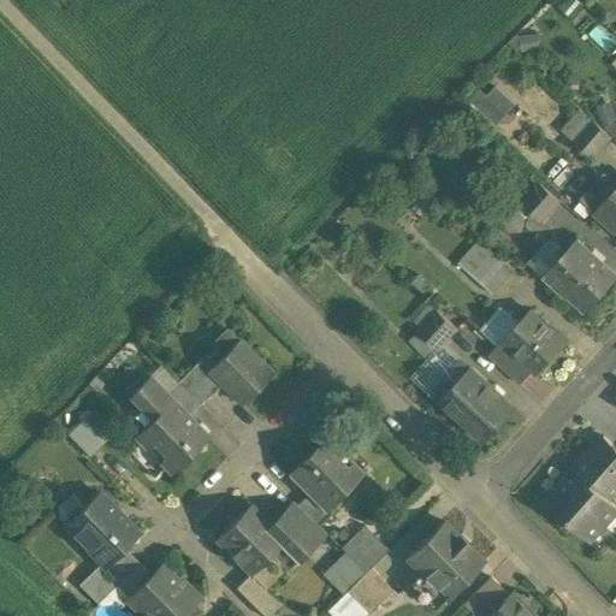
[(581,110),(563,130),(575,141),(593,120),(581,110)]
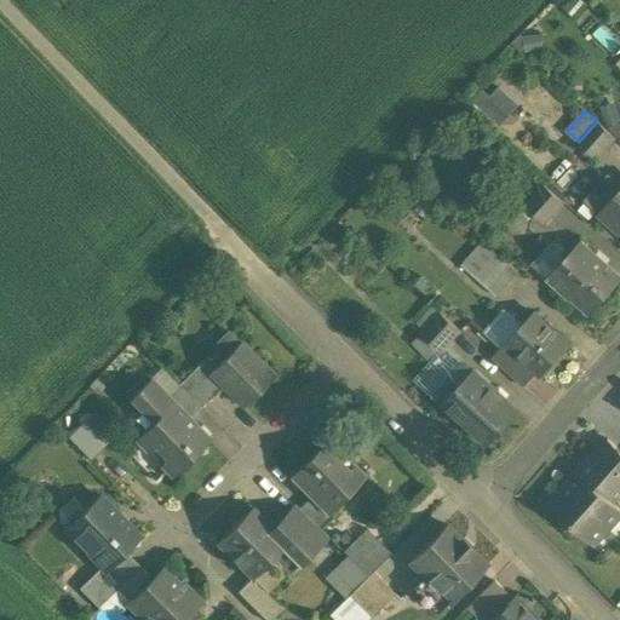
[(579,142),(578,142),(596,159),(615,137),(598,121),(597,121),(579,142)]
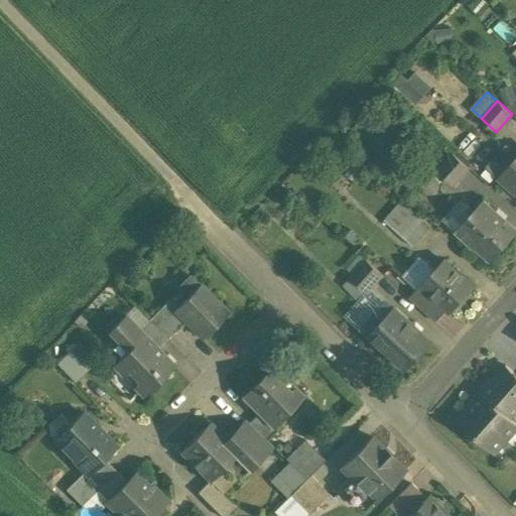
[(515,148),(511,154),(504,148),(487,166),(499,176),(515,157),(515,148)]
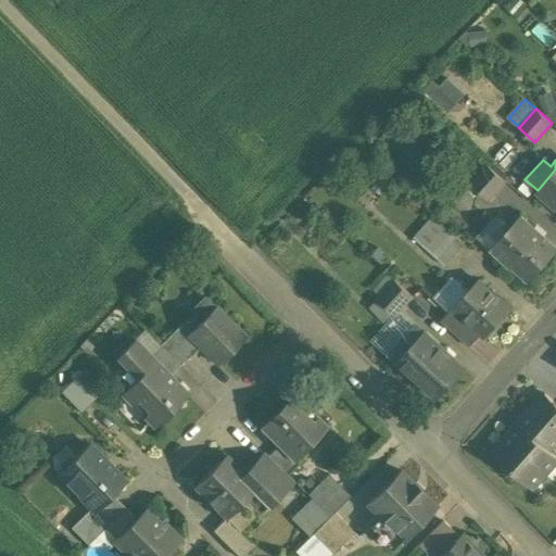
[(478,180),(496,198),(509,184),(491,166),(478,180)]
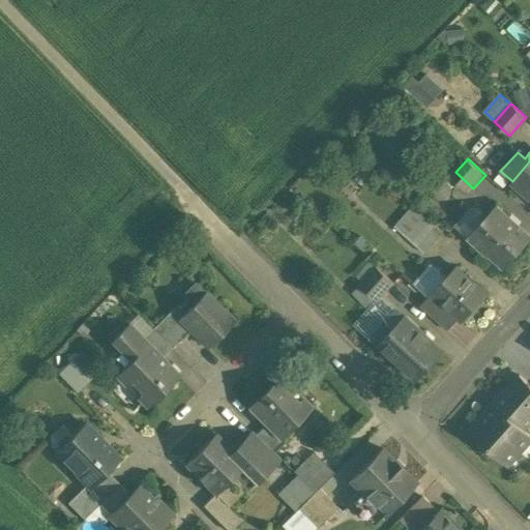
[(529,162),(512,181),(529,197),(529,162)]
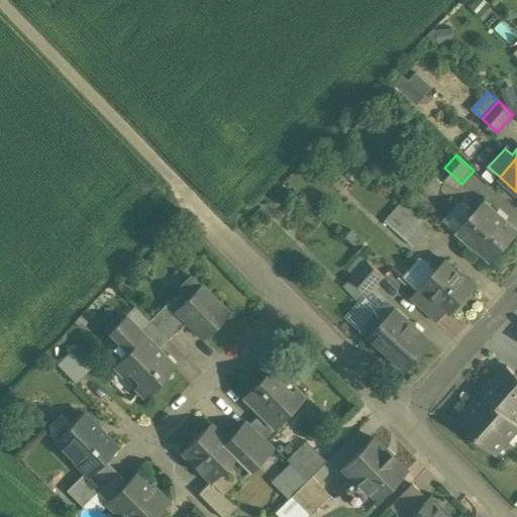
[(404,200),(386,221),(396,230),(414,210),(404,200)]
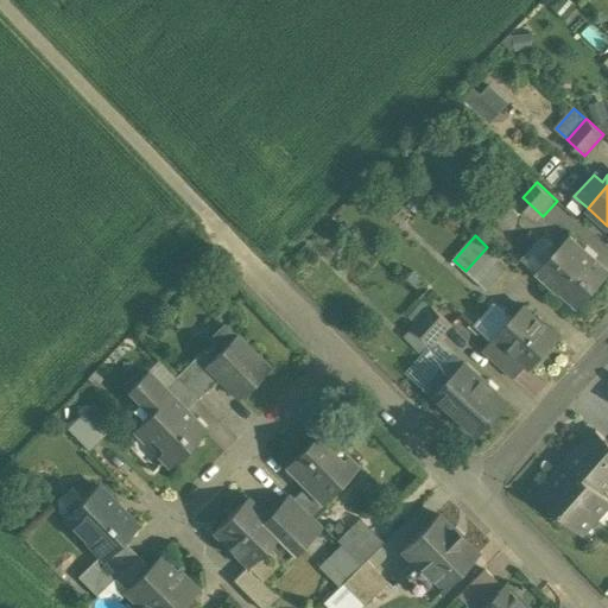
[(607,272),(569,236),(538,271),(561,292),(562,290),(581,306),(607,276),(607,272)]
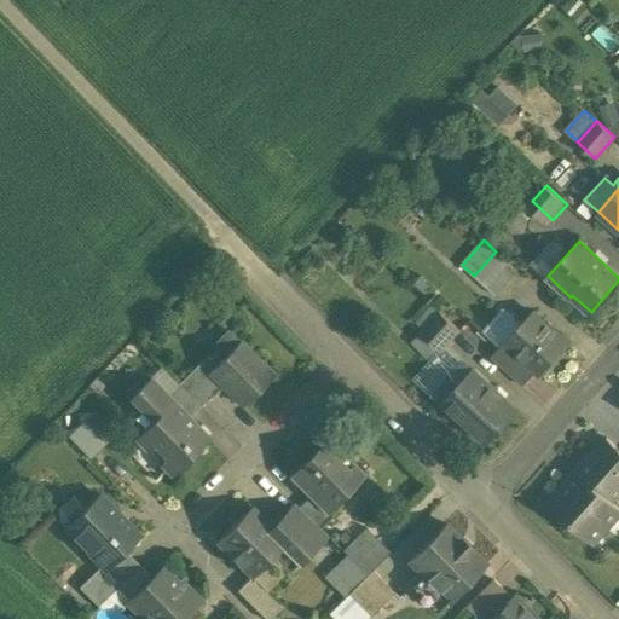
[(496,252),(474,276),(496,295),(518,271),(496,252)]
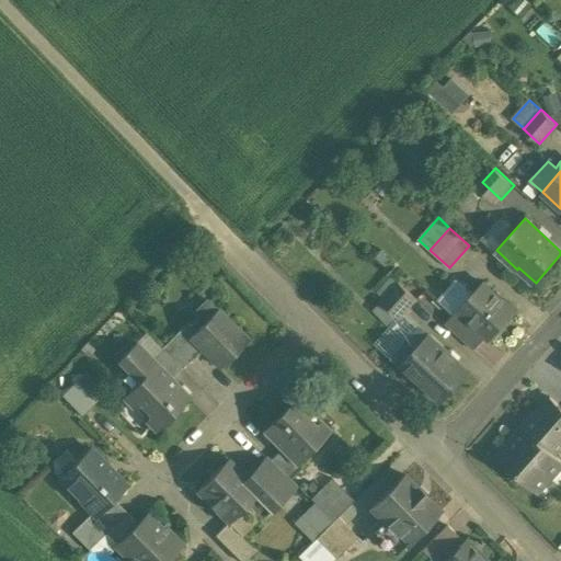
[(458,279),(439,300),(454,315),(458,310),(472,294),(458,279)]
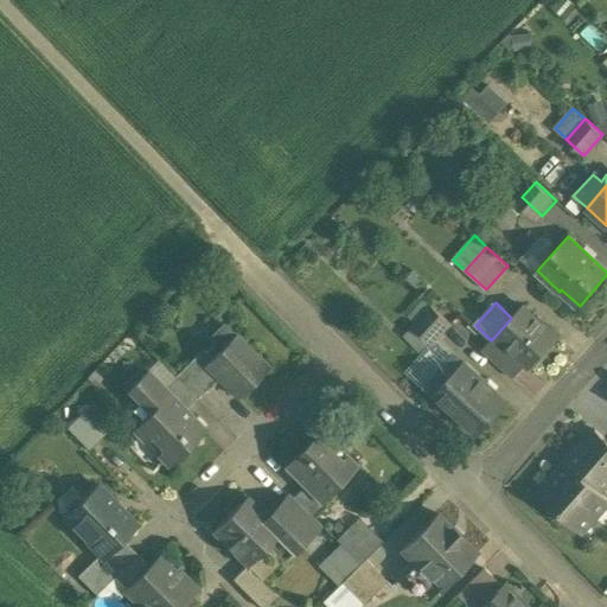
[(451,323),(432,305),(413,326),(432,344),(451,323)]
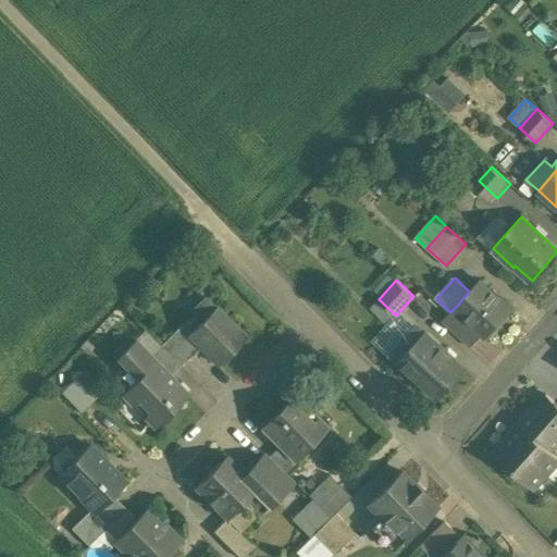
[(512,309),(480,280),(469,292),(455,308),(483,334),(486,337),(512,309)]
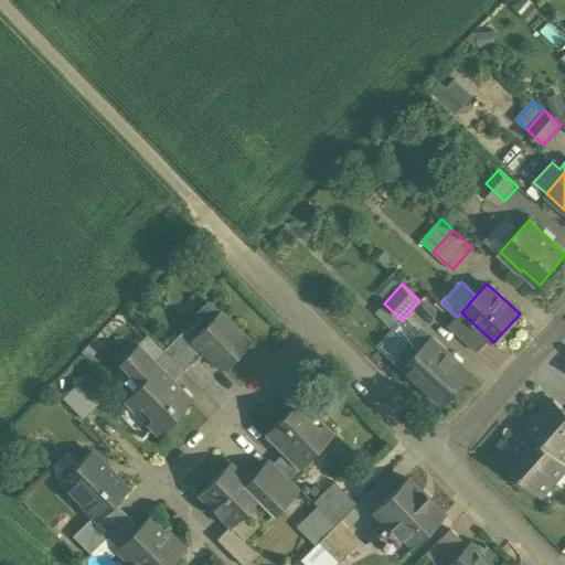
[(204,355),(222,372),(255,338),(225,307),(192,337),(189,340),(204,355)]
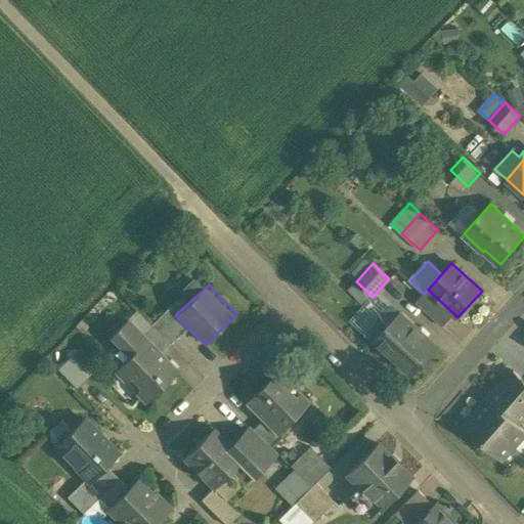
[(454,314),(428,290),(424,294),(417,302),(443,326),(454,314)]
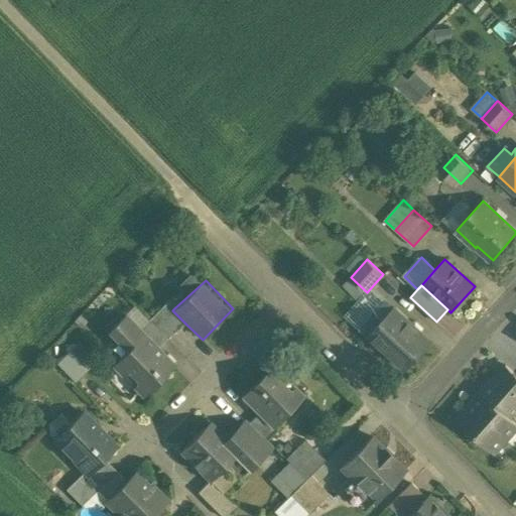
[(172,310),(175,307),(170,301),(150,320),(167,339),(169,341),(186,325),(172,310)]
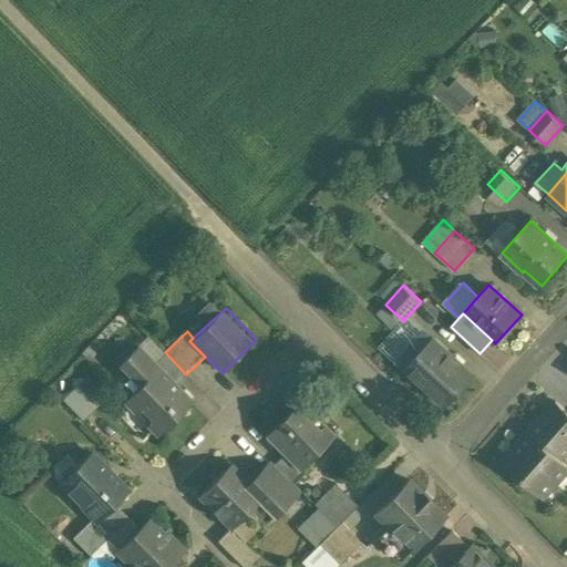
[(473,374),(434,340),(422,353),(406,370),(445,405),(473,374)]
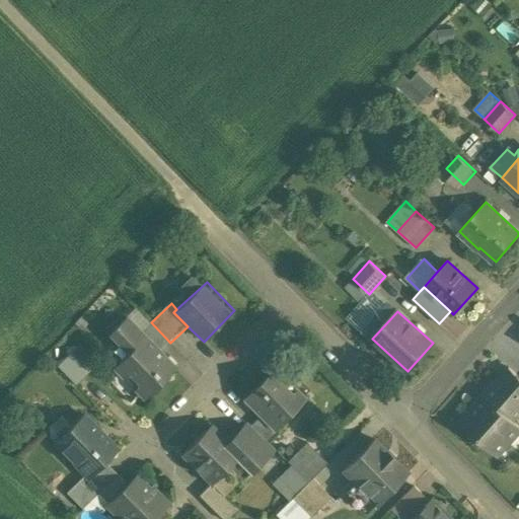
[(377,316),(364,330),(372,339),(386,323),(377,316)]
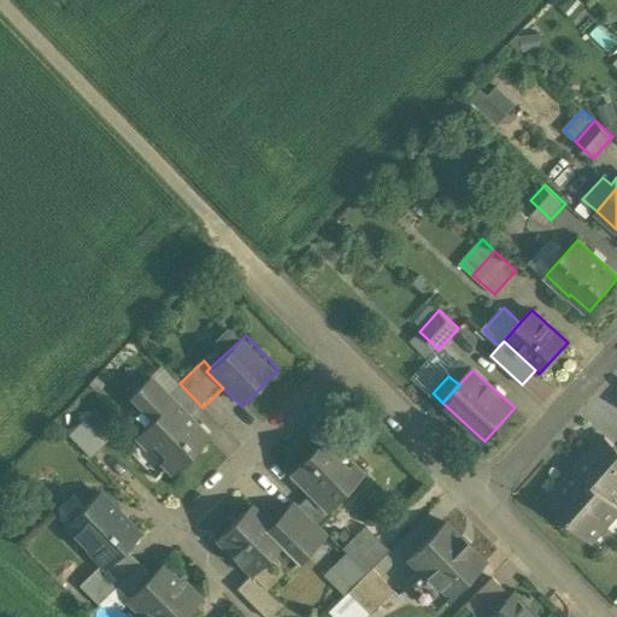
[(150,377),(131,395),(153,417),(170,401),(166,398),(166,397),(168,395),(150,377)]
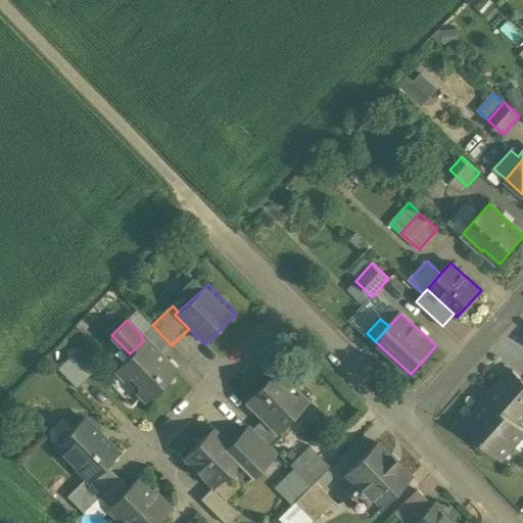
[(170,343),(152,325),(142,335),(141,337),(144,340),(145,338),(159,352),(170,343)]
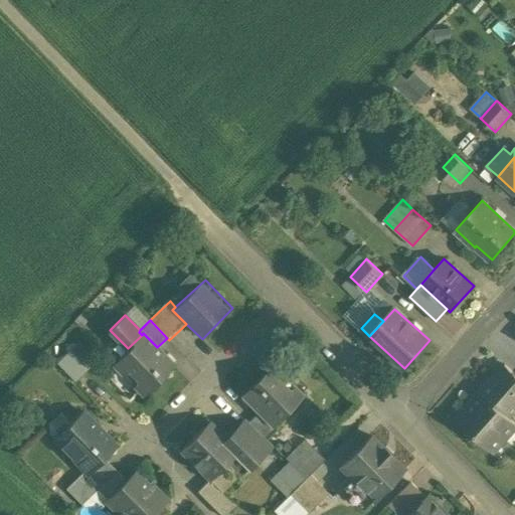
[(157,347),(143,333),(142,335),(128,348),(113,363),(123,373),(127,369),(138,380),(134,384),(144,394),(174,365),(157,347)]
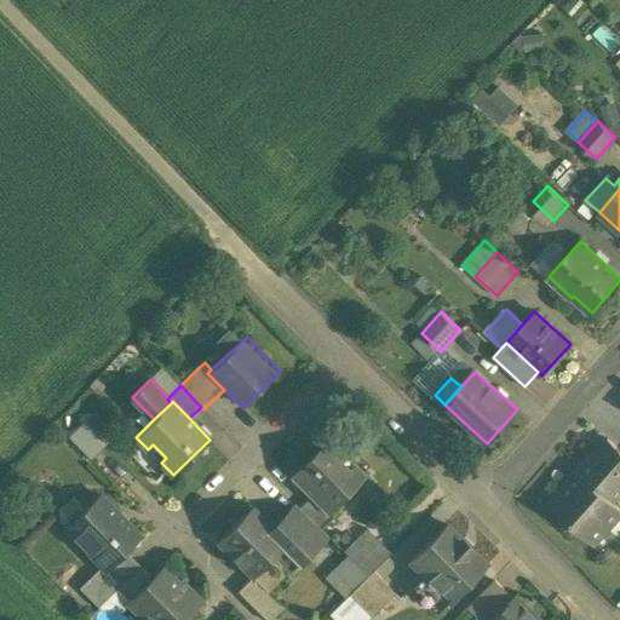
[(82,423),(105,446),(118,434),(96,411),(82,423)]
